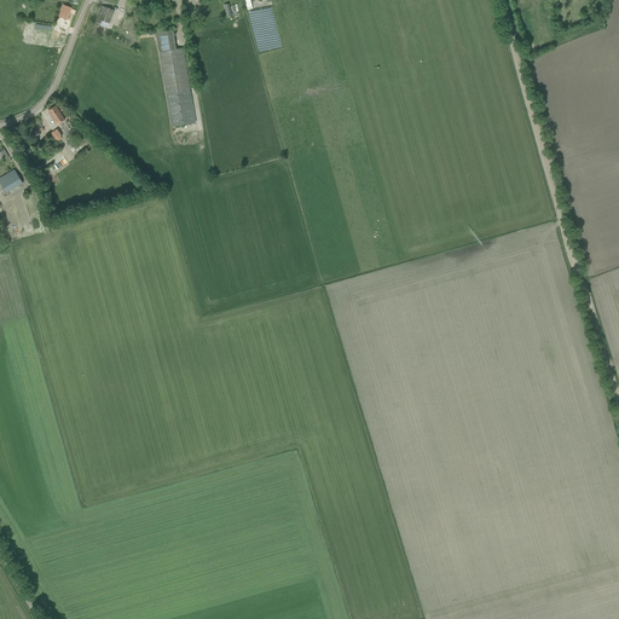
[(58,17),(67,21),(71,9),(63,5),(58,17)]
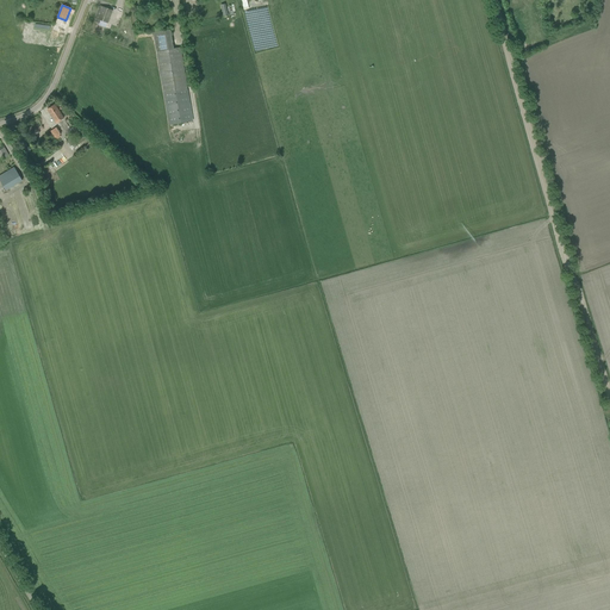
[(97,19),(107,24),(112,11),(100,5),(95,18),(97,19)]
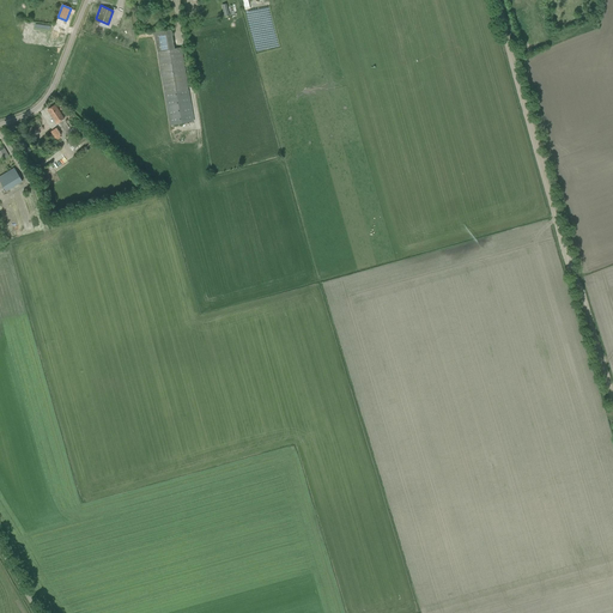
[(153,32),(169,126),(193,122),(181,48),(174,49),(170,30),(153,32)]
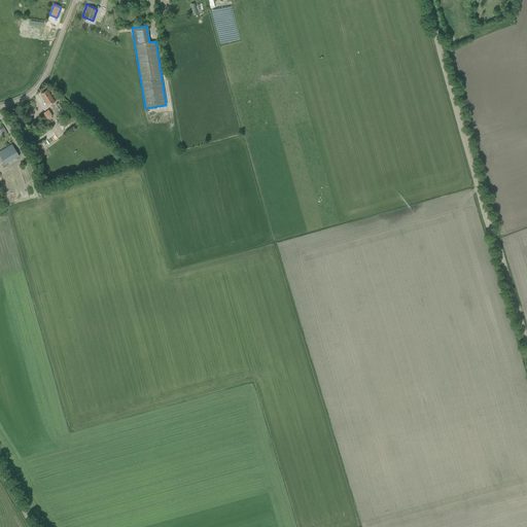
[(40,95),(47,105),(55,101),(47,91),(40,95)]
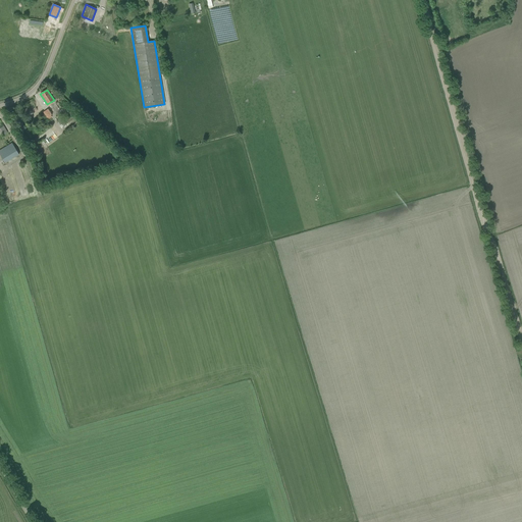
[(52,114),(49,109),(44,112),(47,117),(52,114)]
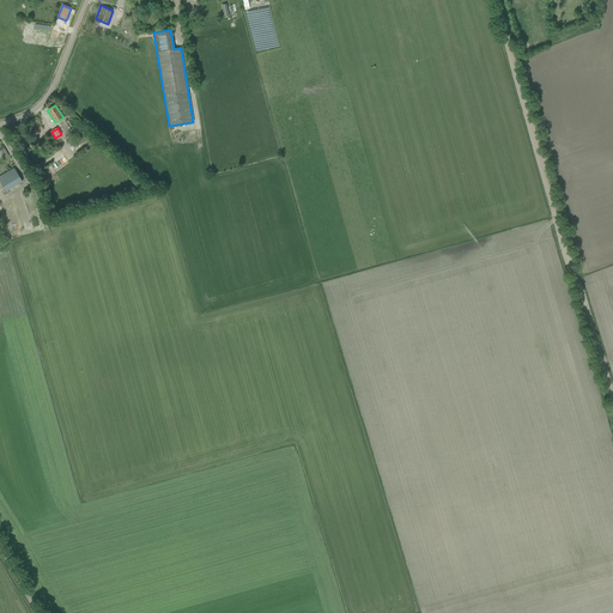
[(72,151),(90,138),(87,134),(74,145),(70,147),(72,151)]
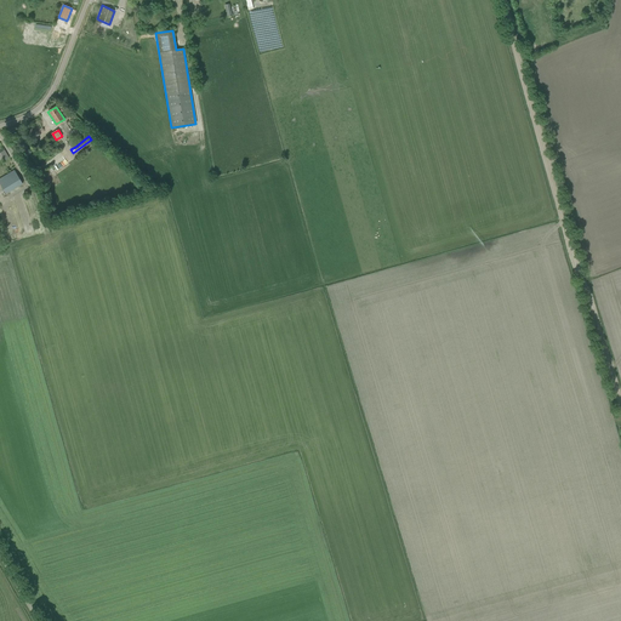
[(23,186),(17,176),(13,170),(0,178),(0,183),(0,184),(6,194),(23,186)]
